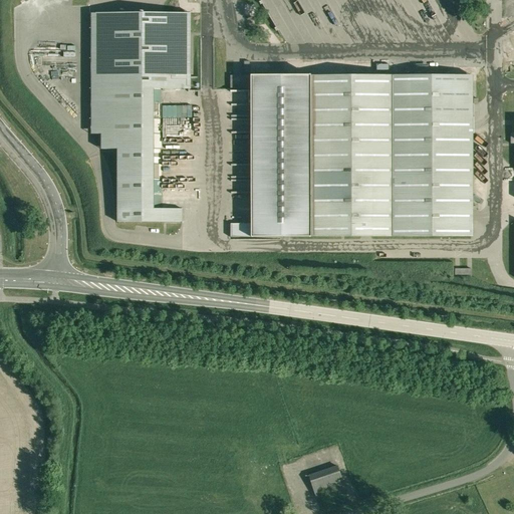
[(101,150),(117,150),(117,222),(182,222),(182,209),(162,209),(162,89),(190,89),(190,13),(91,13),(91,134),(101,134),(101,150)]
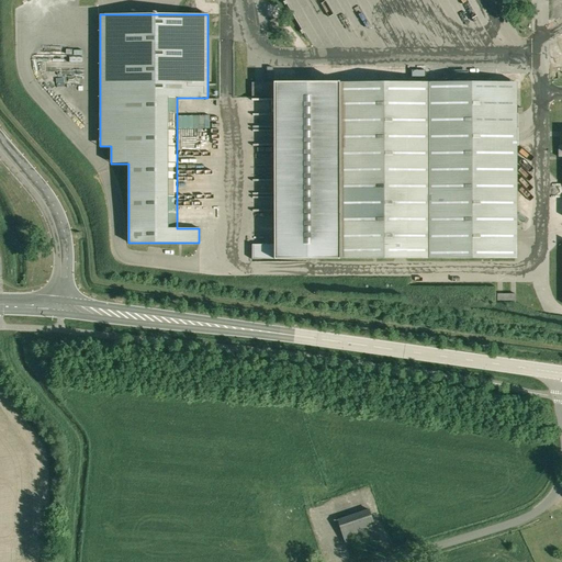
[(283,245),(251,245),(251,259),(428,259),(517,258),(516,82),(428,82),(251,83),(251,97),(282,97),(283,245)]
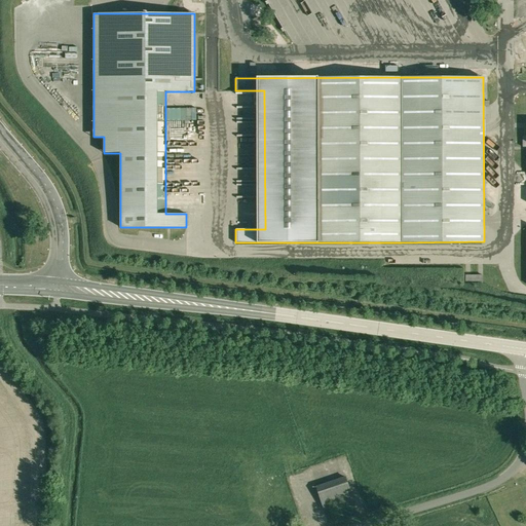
[(251,163),(250,151),(238,152),(238,163),(251,163)]
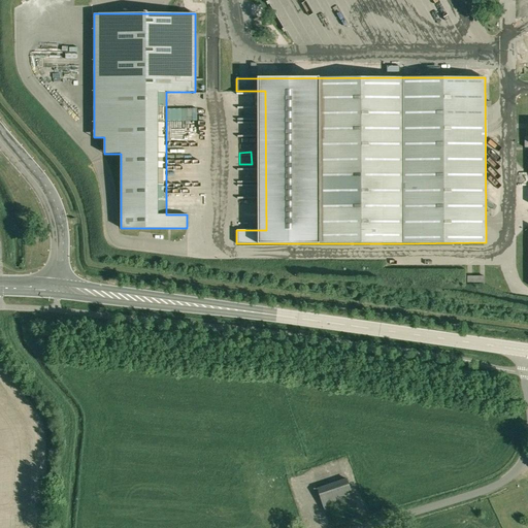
[(347,479),(317,488),(325,513),(355,503),(347,479)]
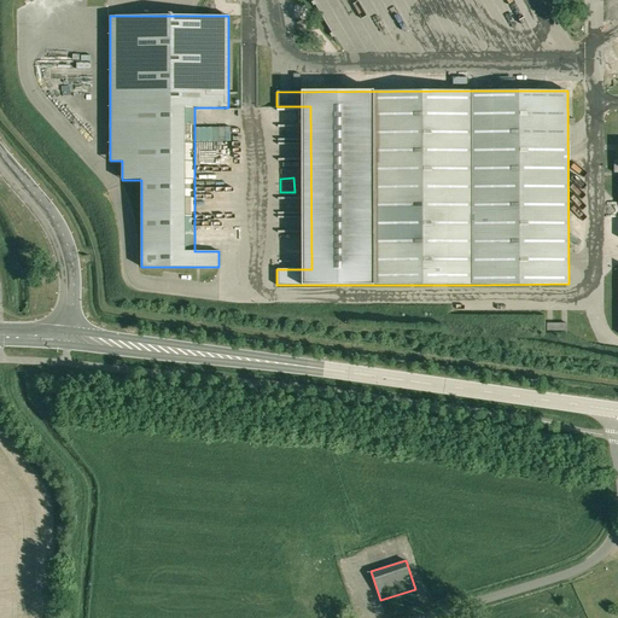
[(592,607),(602,606),(602,586),(590,586),(592,607)]
